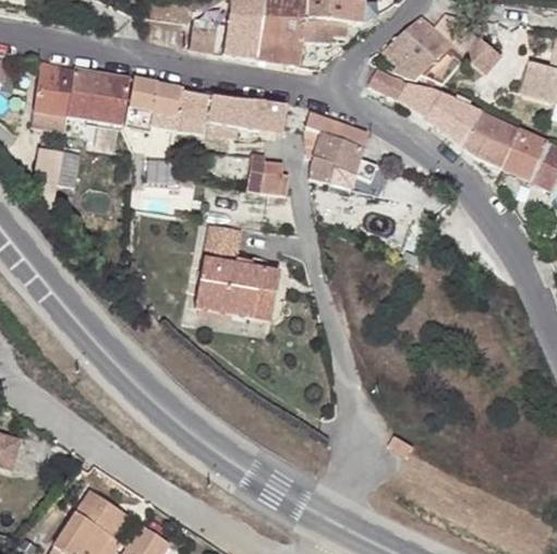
[(258,15),(258,0),(231,0),(225,52),(252,56),(258,15)]
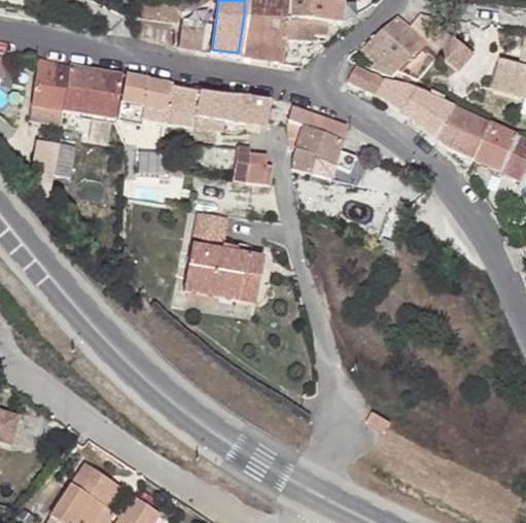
[(244,0),(244,14),(284,14),(286,0),(244,0)]
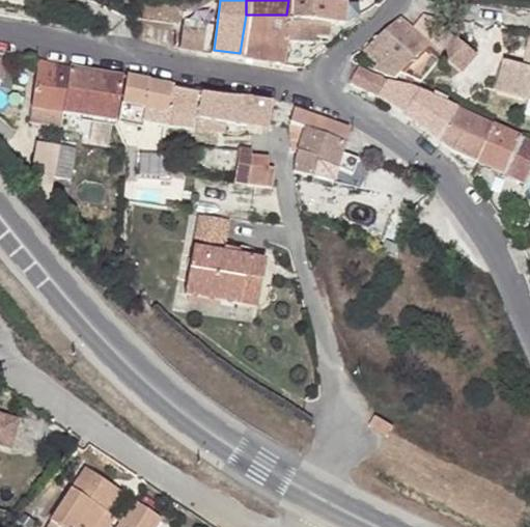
[(288,0),(286,15),(286,17),(293,17),(330,20),(332,0),(288,0)]
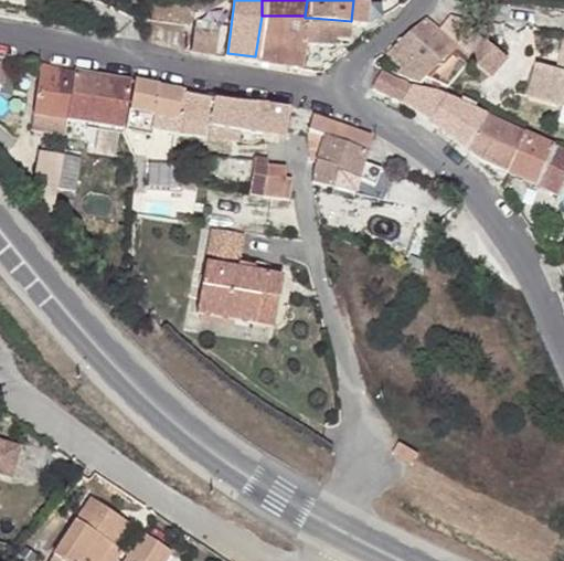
[(454,14),(439,28),(457,45),(445,57),(460,70),(470,59),(487,40),(471,17),(454,14)]
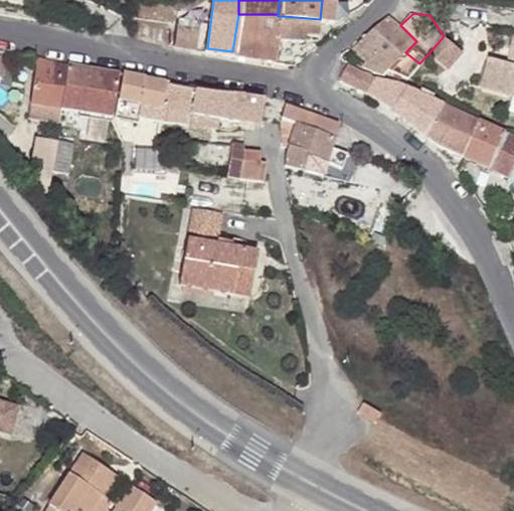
[(232,51),(277,58),(280,37),(284,16),(278,16),(278,14),(238,14),(232,51)]
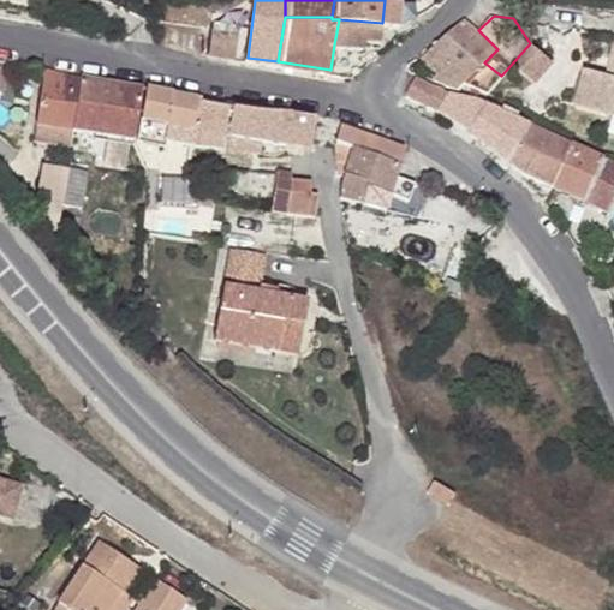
[(445,66),(463,83),(484,63),(498,49),(478,30),(465,17),(428,51),(445,66)]
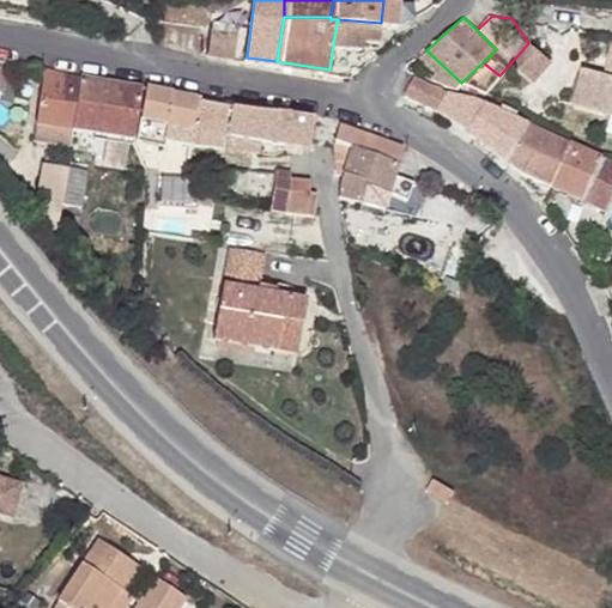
[(234,55),(238,23),(212,19),(207,50),(234,55)]
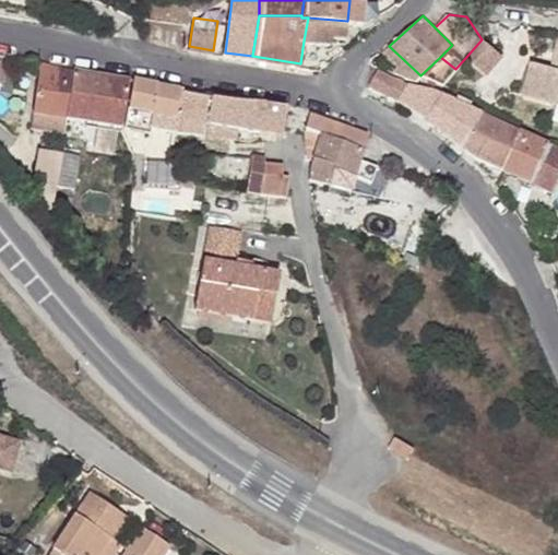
[(344,35),(347,21),(308,18),(304,40),(331,42),(332,33),(344,35)]
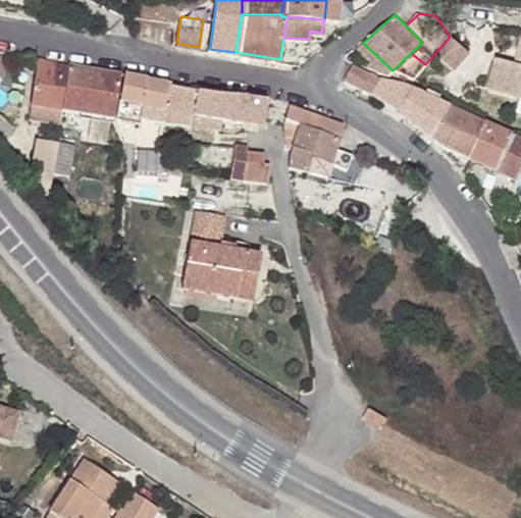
[(450,37),(434,54),(452,70),(468,54),(450,37)]
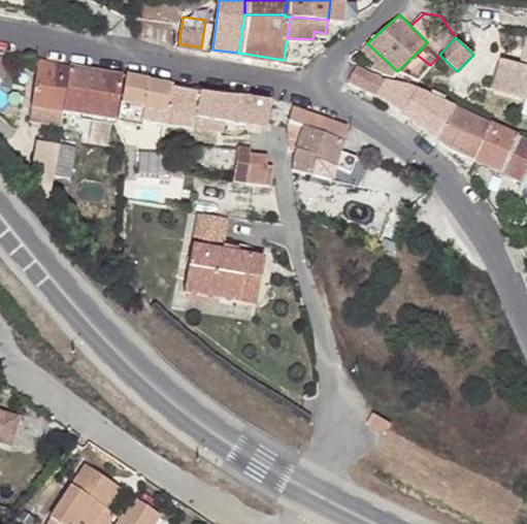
[(382,57),(367,43),(362,52),(374,63),(382,57)]
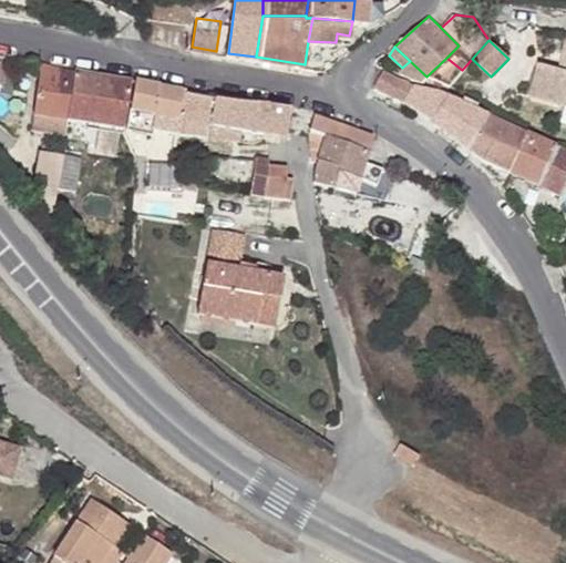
[(426,77),(449,85),(462,70),(446,58),(426,77)]
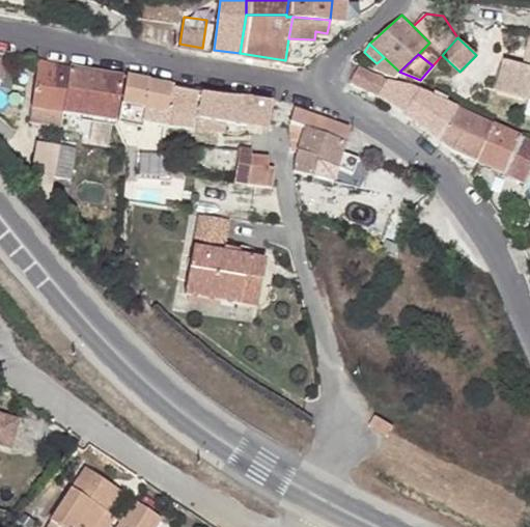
[(63,108),(71,64),(39,57),(32,102),(63,108)]
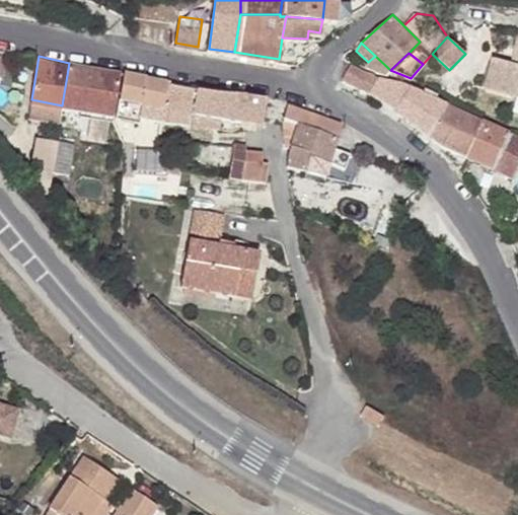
[(483,85),(517,95),(517,62),(510,61),(491,56),(483,85)]
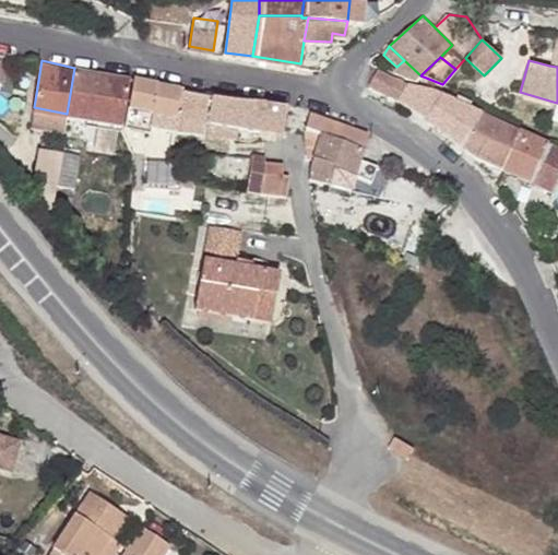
[(368,86),(380,94),(391,74),(378,67),(368,86)]
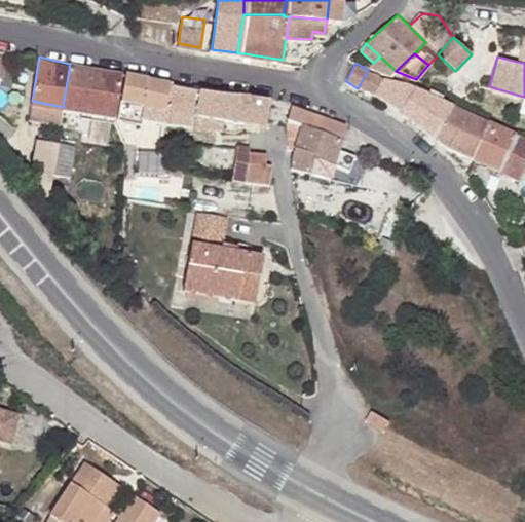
[(114,115),(122,71),(70,64),(63,107),(114,115)]
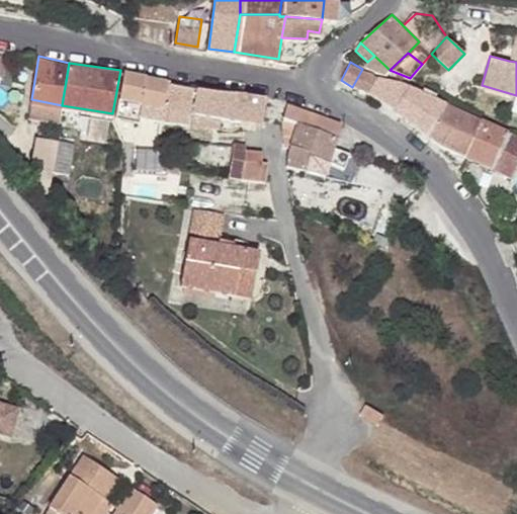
[(368,95),(379,78),(362,69),(352,87),(368,95)]
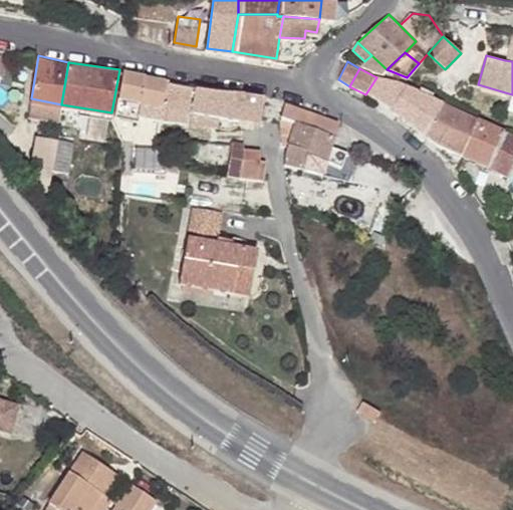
[(166,78),(122,70),(118,97),(141,100),(162,103),(166,78)]
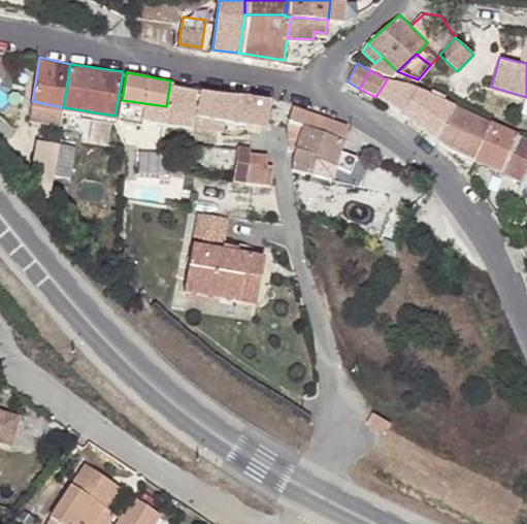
[(375,97),(401,113),(417,87),(387,79),(375,97)]
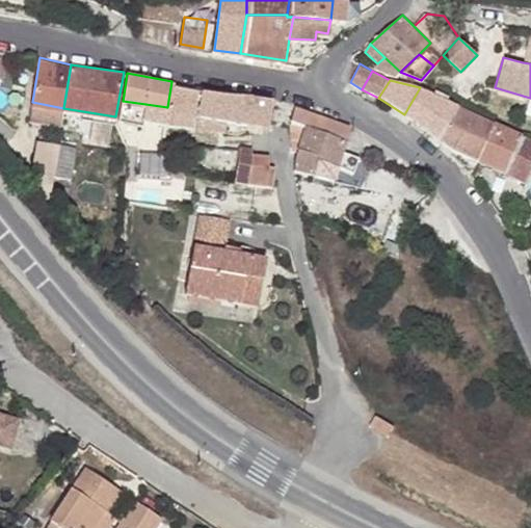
[(213,89),(171,81),(167,107),(173,108),(228,117),(269,124),(272,98),(239,95),(213,89)]
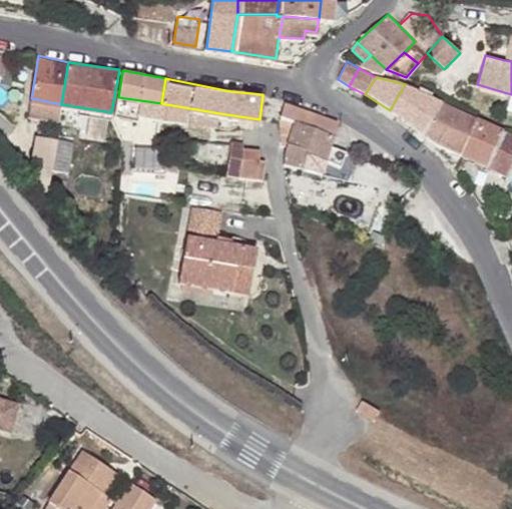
[(9,86),(7,89),(8,91),(8,94),(11,96),(14,97),(17,97),(20,94),(21,91),(20,88),(18,85),(15,84),(12,85),(9,86)]
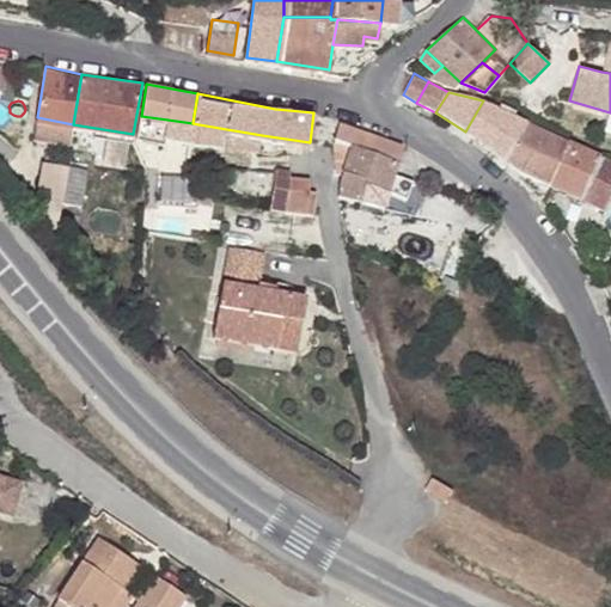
[(486,147),(508,164),(527,122),(483,100),(465,132),(486,147)]
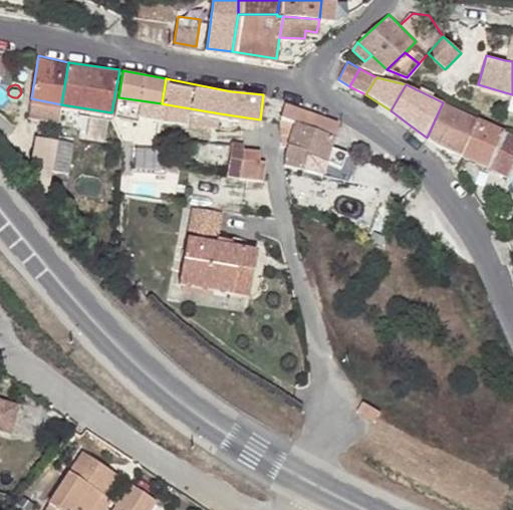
[(162,103),(141,100),(139,113),(160,116),(165,117),(167,104),(162,103)]
